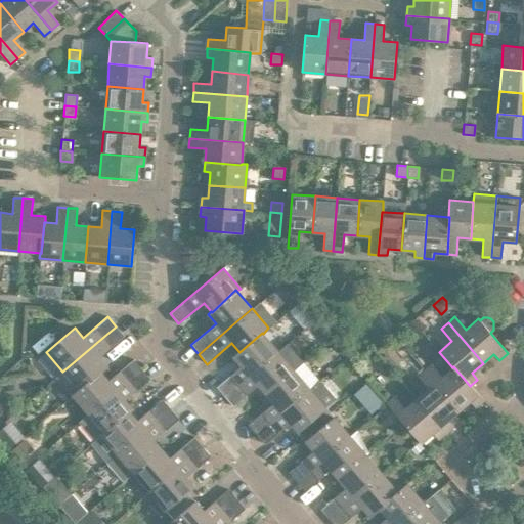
[(72,395),(78,390),(79,390),(100,372),(101,373),(107,367),(99,357),(124,336),(116,326),(62,372),(56,377),(72,395)]
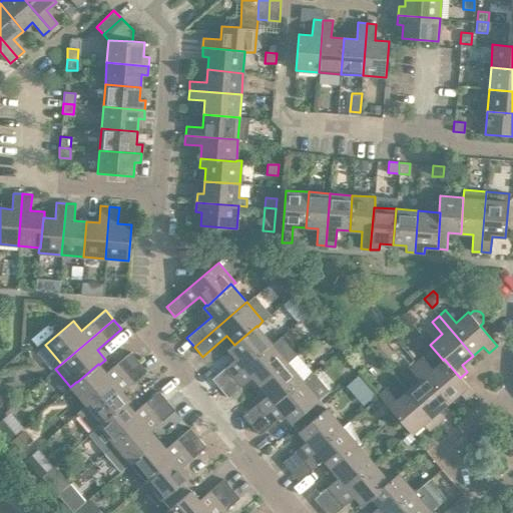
[(211,379),(219,389),(272,344),(258,327),(257,326),(234,345),(233,344),(227,349),(235,359),(211,379)]
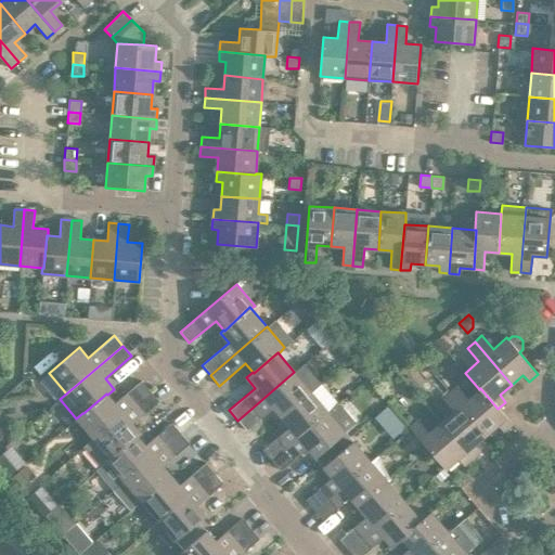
[(311,392),(294,372),(237,421),(246,430),(272,409),(281,417),(311,392)]
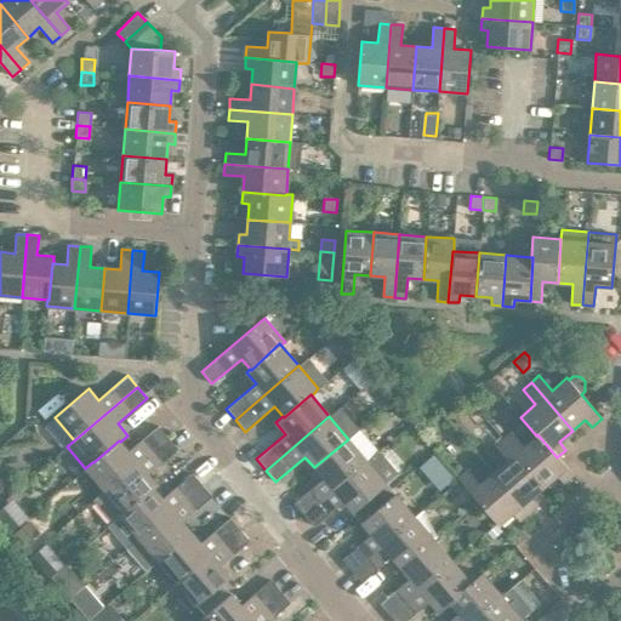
[(129,451),(120,442),(119,440),(93,462),(92,462),(85,468),(104,491),(167,438),(158,426),(129,451)]
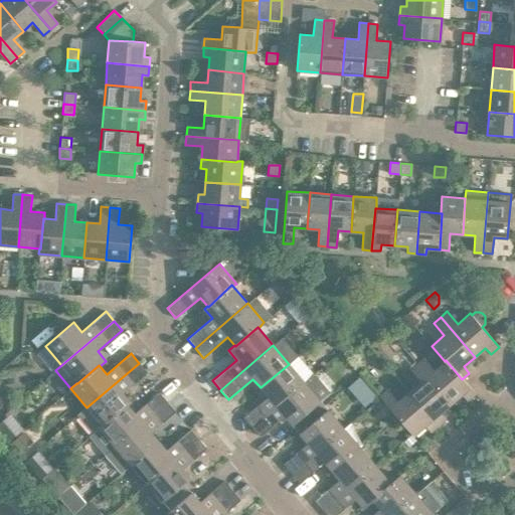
[(476,394),(463,378),(462,379),(446,360),(445,361),(434,370),(423,358),(416,364),(452,404),(462,395),(468,401),(476,394)]
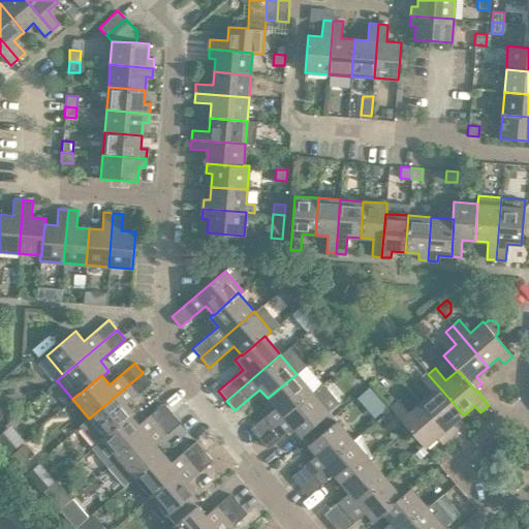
[(151,382),(143,373),(89,418),(80,427),(96,445),(102,440),(131,415),(131,416),(134,413),(126,404),(151,382)]
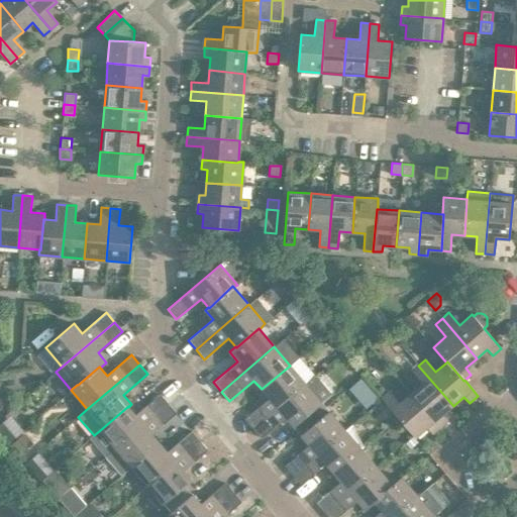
[(305,384),(290,366),(262,389),(269,398),(244,419),(252,428),(305,384)]
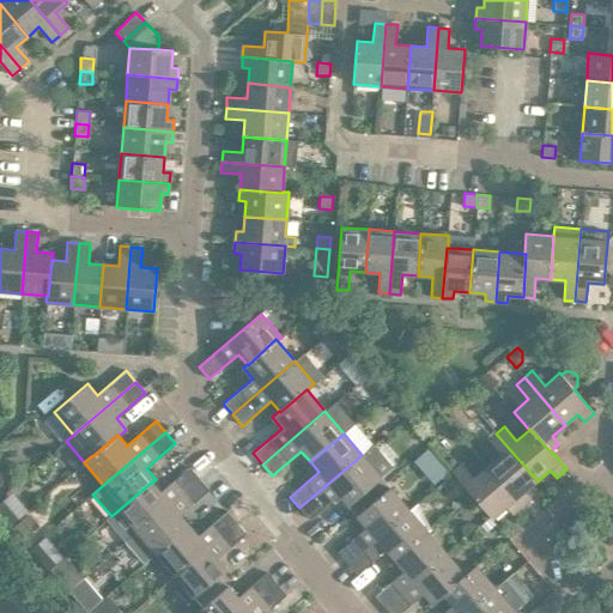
[(525,492),(538,481),(496,434),(487,439),(501,454),(486,466),(522,507),(530,499),(525,492)]
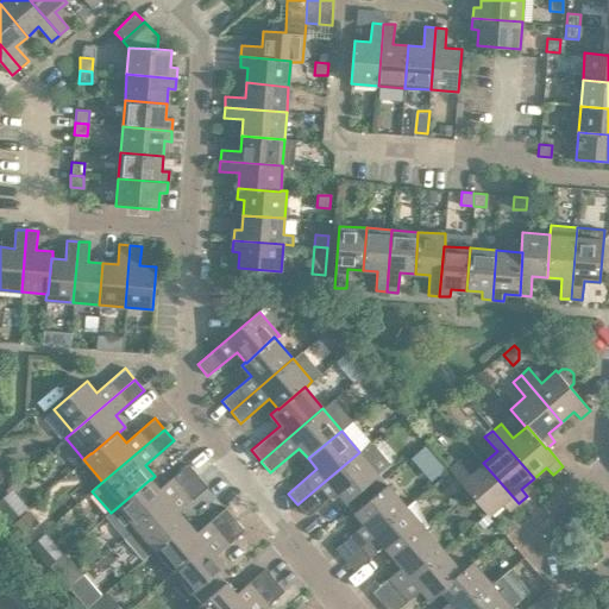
[(359,452),(297,504),(307,516),(336,491),(346,503),(350,500),(353,504),(383,479),(380,475),(390,465),(371,443),(359,452)]
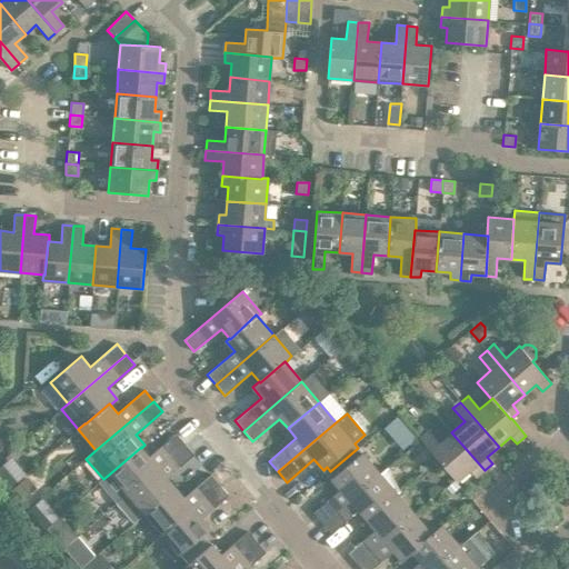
[(485,470),(451,432),(439,443),(427,430),(419,437),(430,450),(430,451),(457,481),(470,471),(476,478),(485,470)]
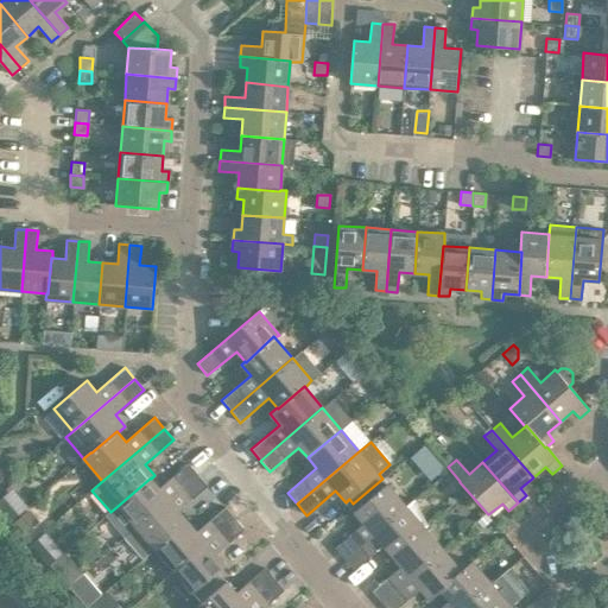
[(151,477),(118,506),(135,527),(197,475),(188,463),(159,488),(151,479),(151,477)]
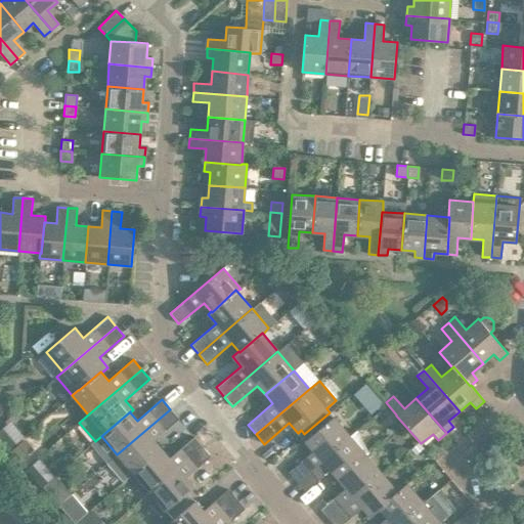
[(154,440),(178,419),(170,409),(117,454),(133,473),(162,448),(154,440)]
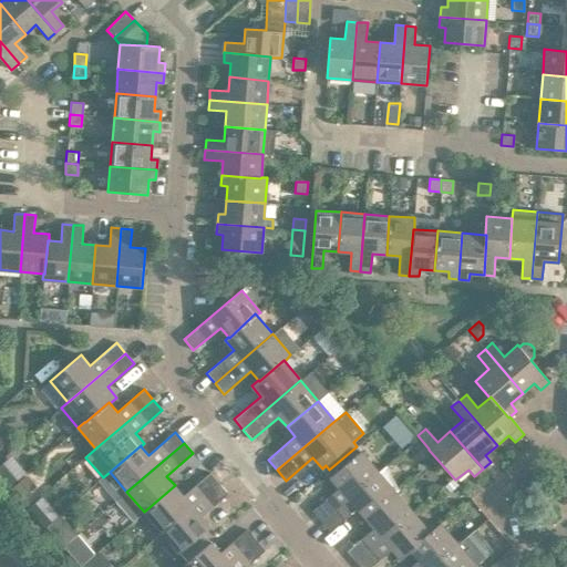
[(339,488),(312,511),(321,522),(379,472),(357,446),(329,470),(333,474),(330,477),(339,488)]
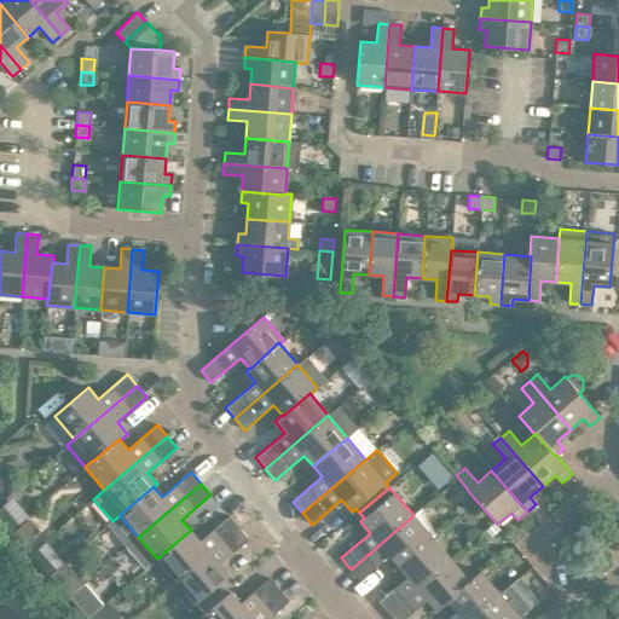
[(0,507),(0,520),(10,532),(21,521),(5,503),(0,507)]
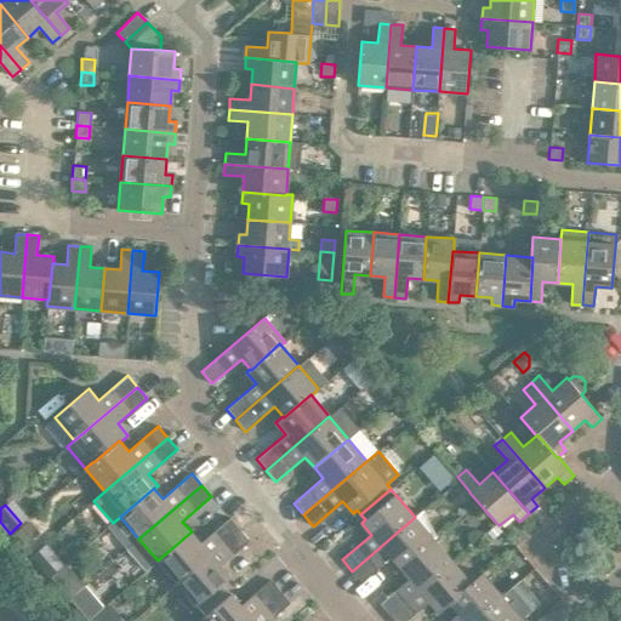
[(352,571),(362,582),(391,557),(399,568),(433,539),(436,537),(422,511),(415,517),(352,571)]
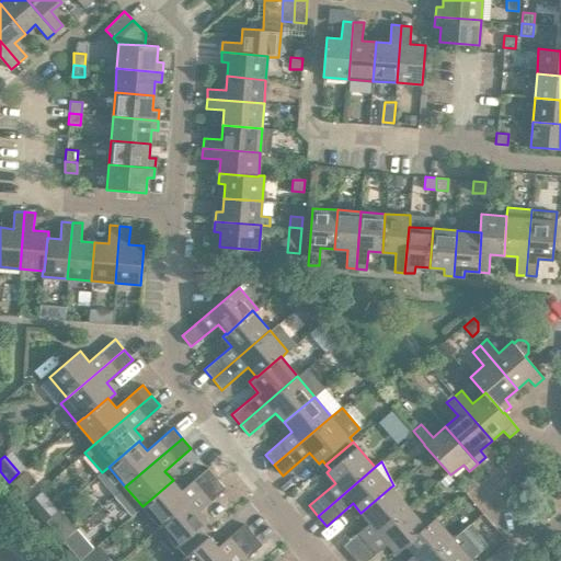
[(155,531),(216,478),(207,468),(181,490),(173,480),(142,506),(137,511),(155,531)]
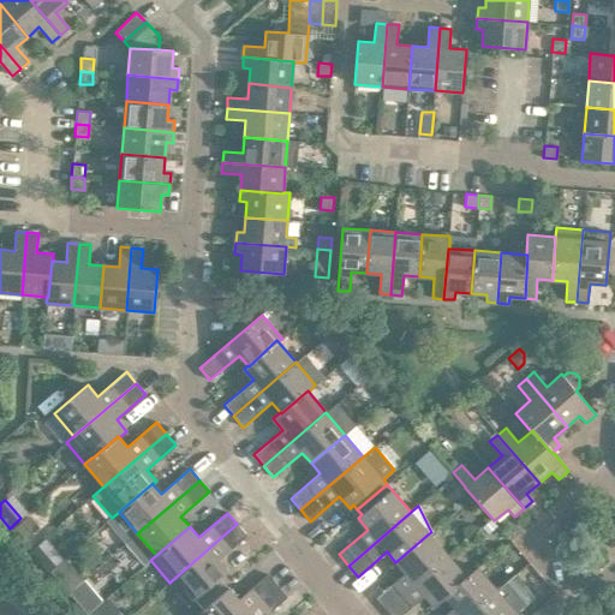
[(218,560),(246,535),(237,524),(169,583),(187,604),(193,599),(198,605),(224,583),(220,578),(227,572),(218,560)]
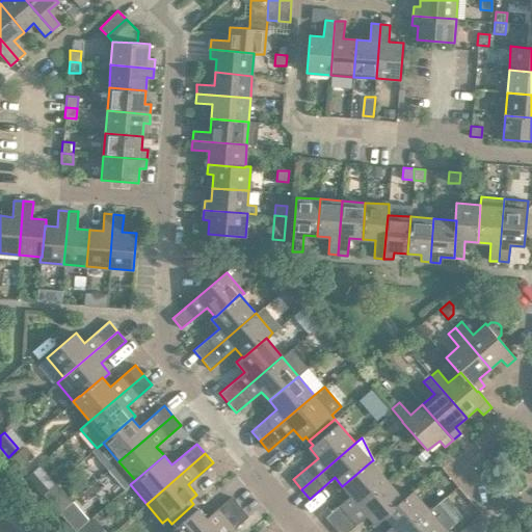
[(334,527),(388,481),(371,461),(342,486),(350,496),(325,517),(334,527)]
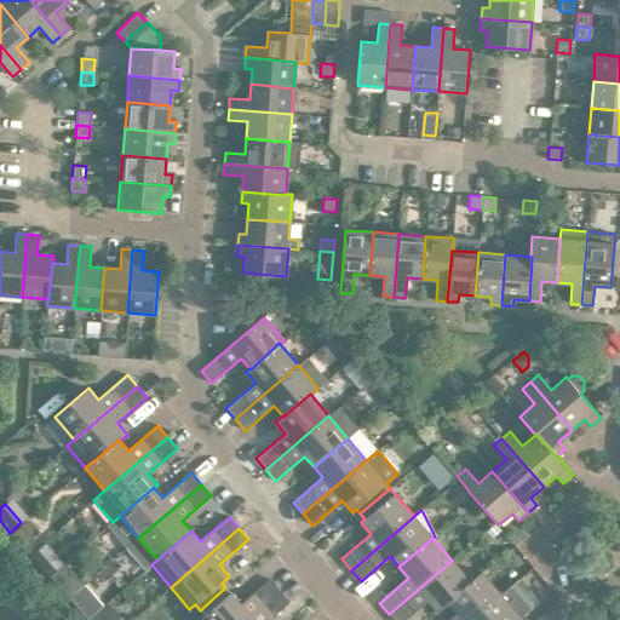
[(471,583),(470,581),(452,561),(389,614),(394,619),(405,619),(428,601),(438,612),(449,603),(448,602),(471,583)]
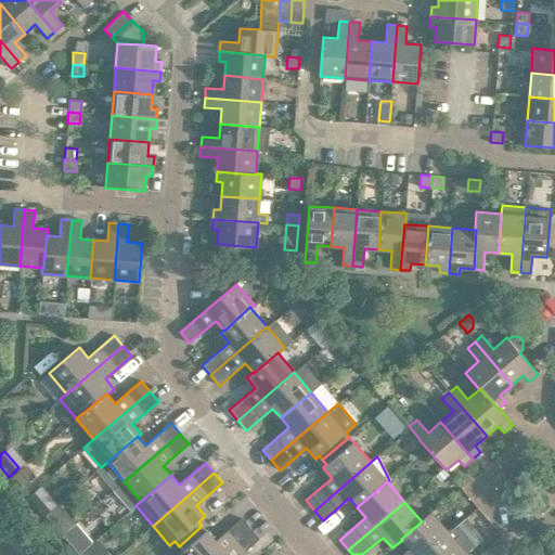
[(422,554),(448,532),(430,512),(421,520),(422,521),(401,539),(402,540),(410,549),(401,554),(422,554)]
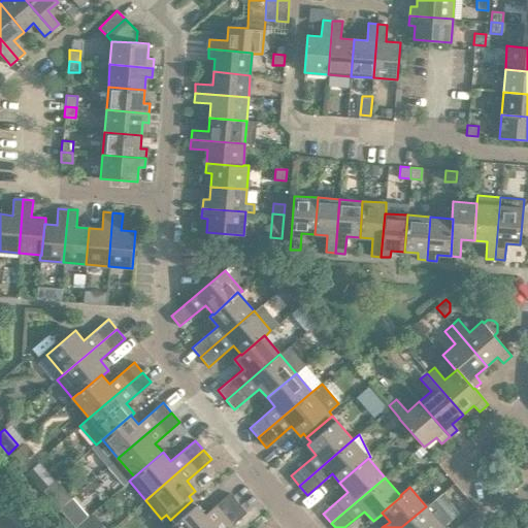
[(196,504),(192,500),(170,520),(173,524),(168,527),(207,527),(238,502),(230,493),(204,515),(196,504)]
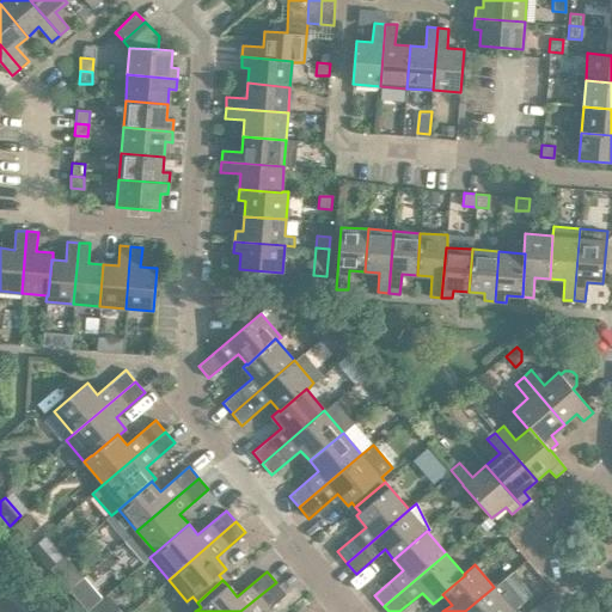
[(510,611),(522,603),(503,580),(494,587),(465,611),(510,611)]
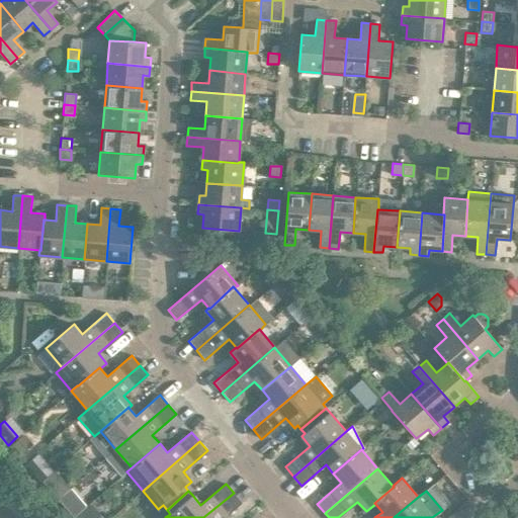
[(223,517),(242,503),(234,493),(203,517),(223,517)]
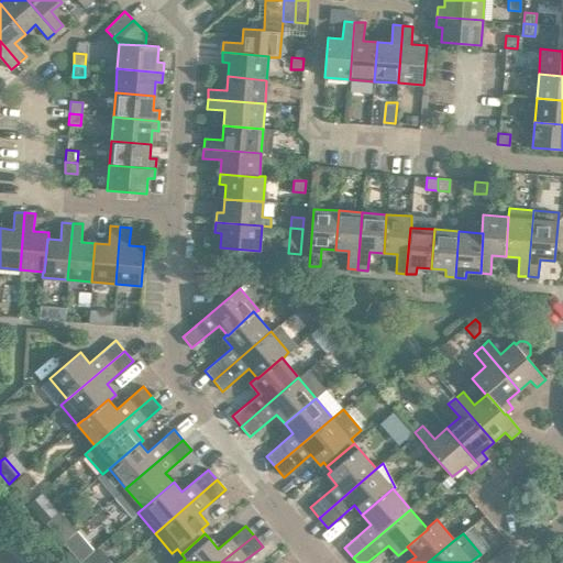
[(562,562),(562,550),(549,562),(562,562)]
